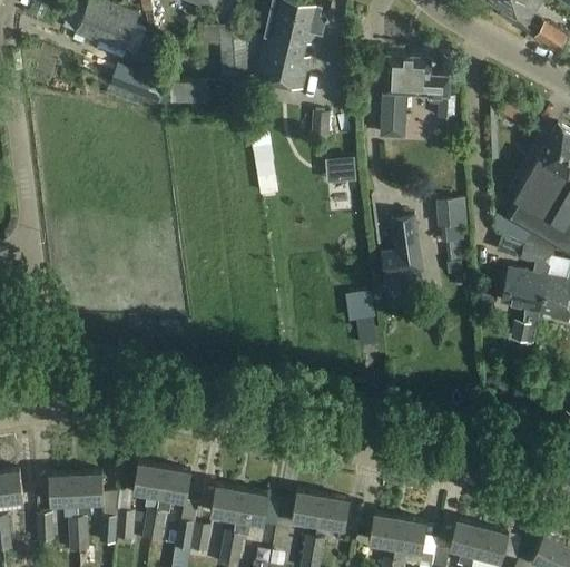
[(72,1),(62,27),(76,32),(72,41),(90,48),(90,47),(94,39),(125,51),(127,45),(135,26),(139,13),(104,0),(88,0),(86,7),(72,1)]
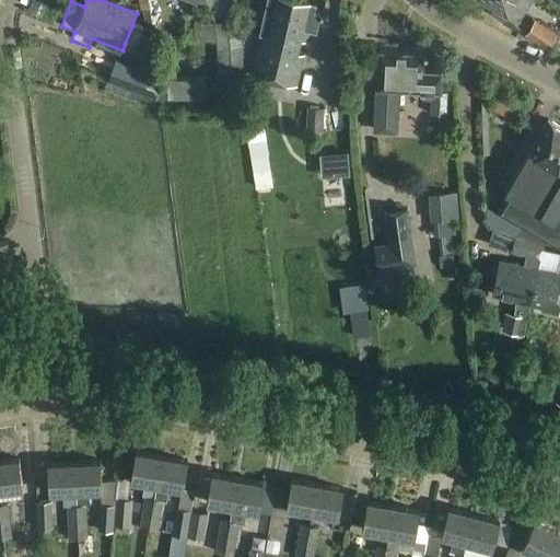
[(178,0),(210,12),(214,0),(178,0)]
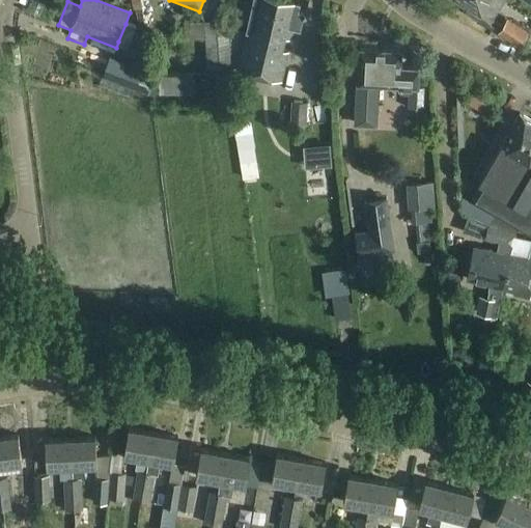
[(299,35),(303,18),(297,16),(298,8),(263,0),(254,0),(236,76),(280,86),(287,56),(281,55),(284,43),(290,44),(292,33),(299,35)]
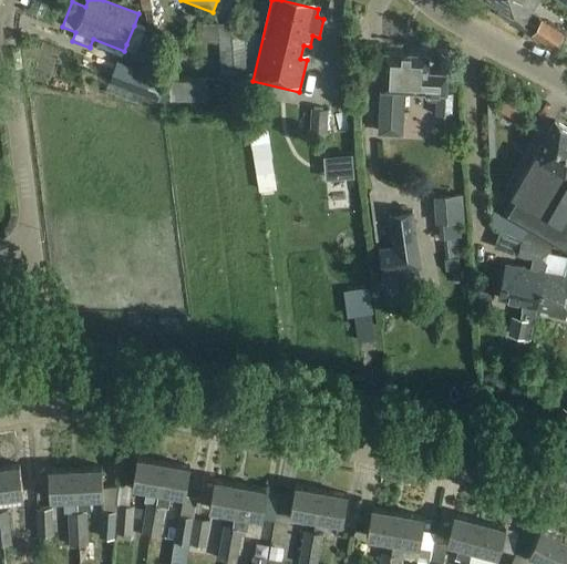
[(481,0),(480,2),(495,11),(493,16),(512,28),(528,0),(481,0)]
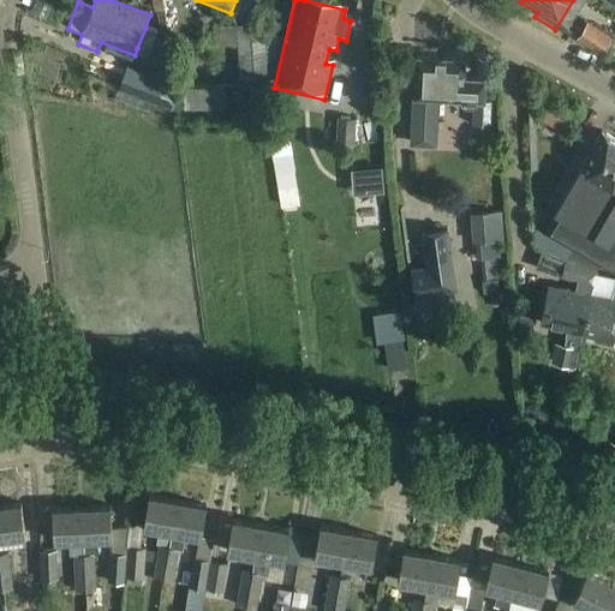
[(214,47),(237,49),(239,81),(240,81),(264,79),(267,79),(264,27),(263,27),(236,28),(236,29),(214,29),(214,47)]
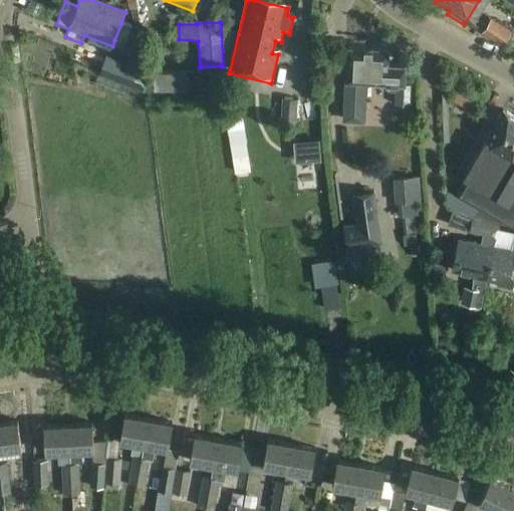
[(503,47),(511,36),(491,22),(483,34),(503,47)]
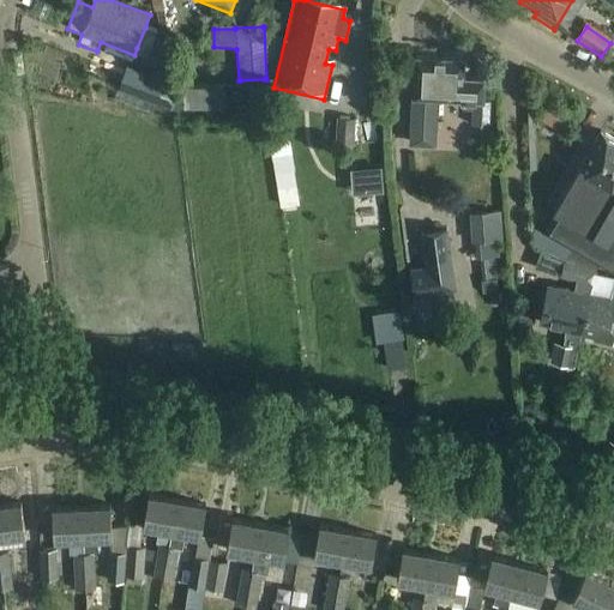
[(414,101),(411,137),(432,138),(434,138),(437,102),(462,103),(465,103),(482,104),(483,83),(463,82),(464,62),(415,60),(414,101)]
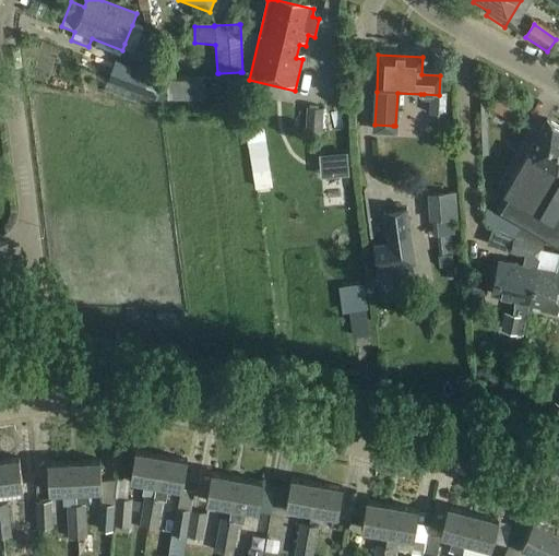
[(150,77),(116,63),(107,84),(141,98),(150,77)]
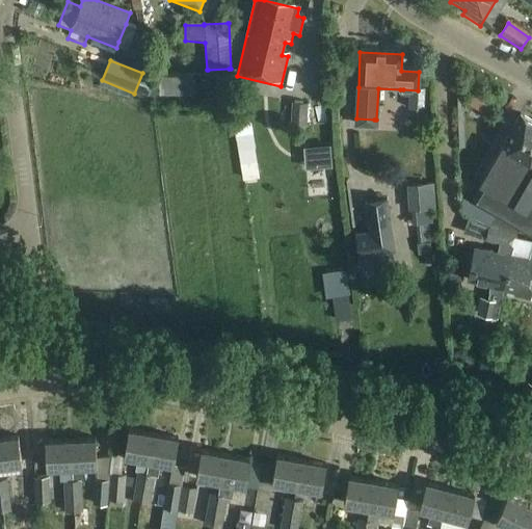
[(253,98),(241,97),(240,106),(251,107),(253,98)]
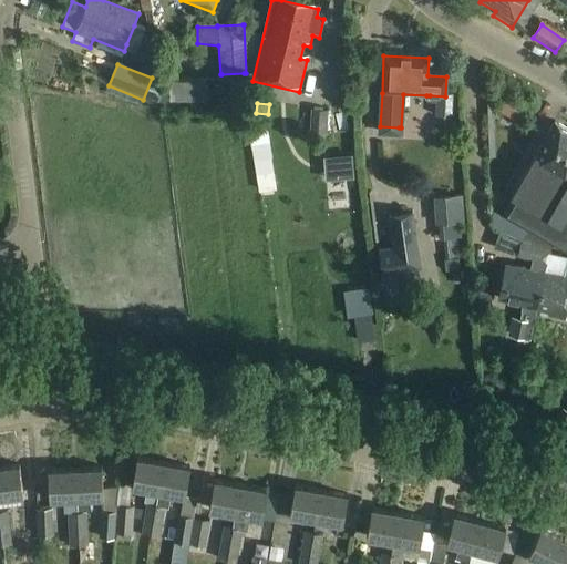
[(311,112),(309,139),(326,140),(327,113),(311,112)]
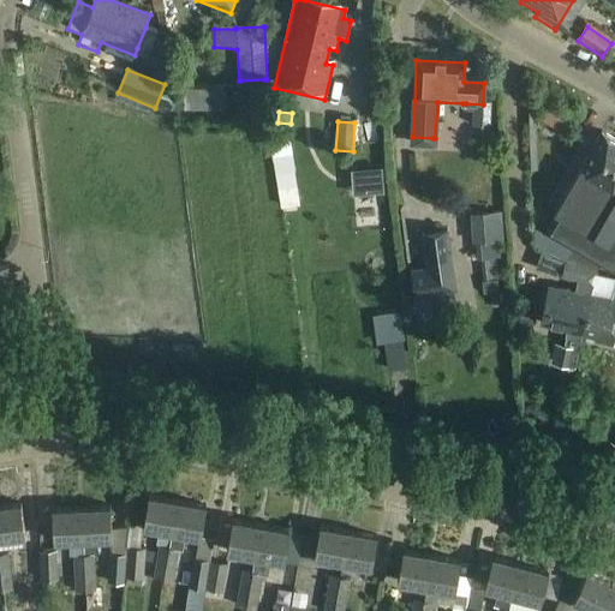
[(614,143),(602,136),(581,171),(614,192),(614,143)]
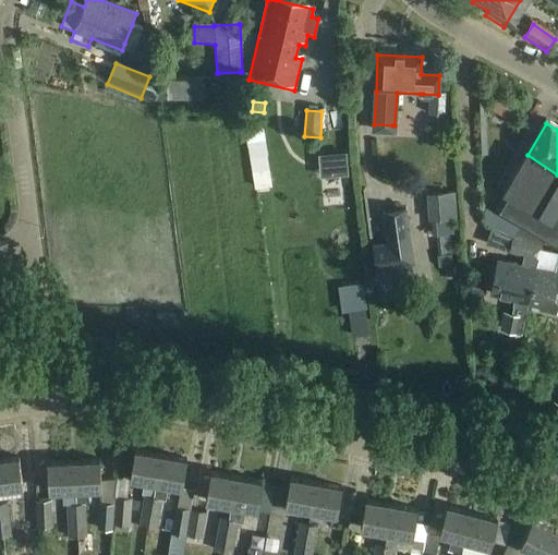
[(319,157),(320,179),(347,177),(346,155),(319,157)]
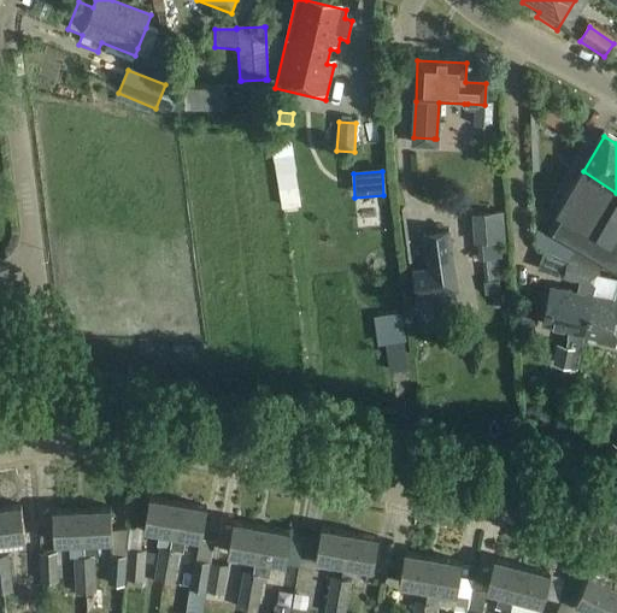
[(560,217),(548,239),(575,254),(568,265),(568,266),(568,267),(597,276),(600,269),(601,270),(616,278),(616,193),(583,171),(558,216),(560,217)]
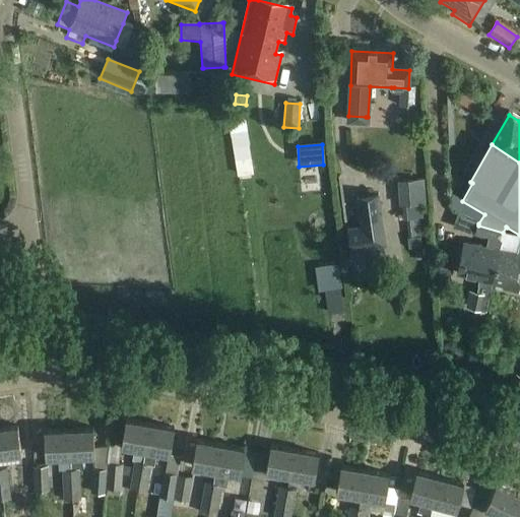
[(425,181),(408,183),(409,207),(426,206),(425,181)]
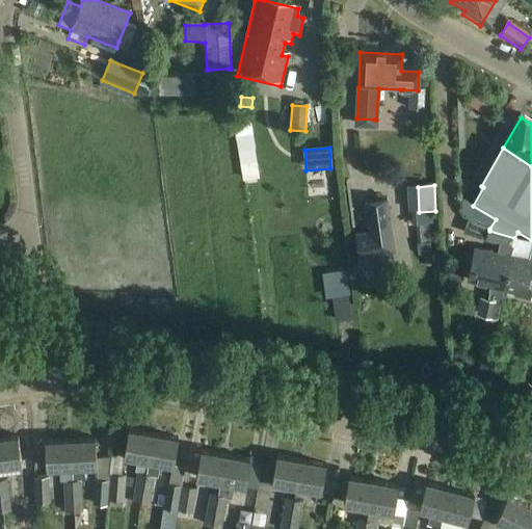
[(365,204),(369,234),(355,236),(358,259),(395,254),(388,201),(365,204)]
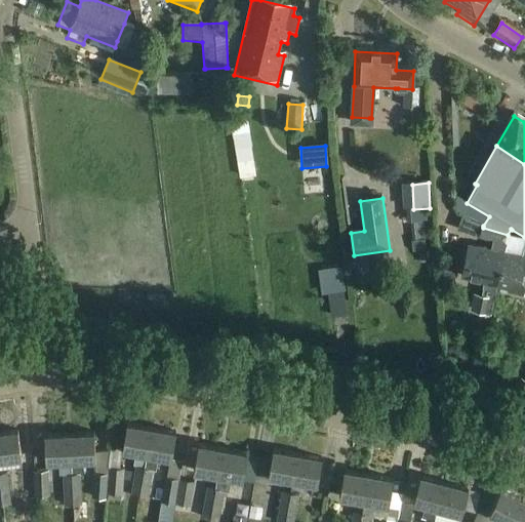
[(416,224),(418,241),(420,240),(427,240),(425,223),(418,224),(416,224)]
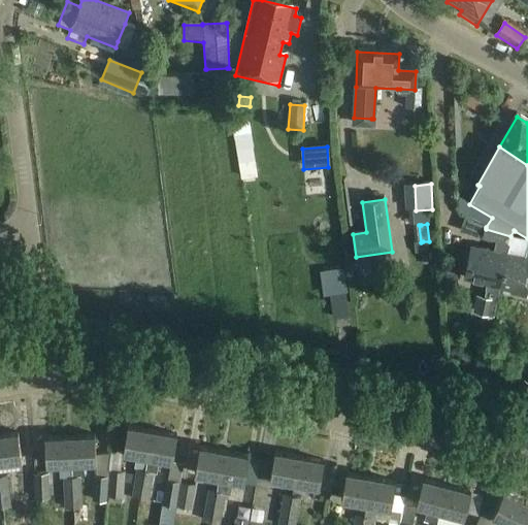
[(470,249),(463,281),(487,286),(486,291),(480,315),(492,318),(498,294),(507,251),(510,236),(486,229),(482,240),(496,244),(493,254),(470,249)]
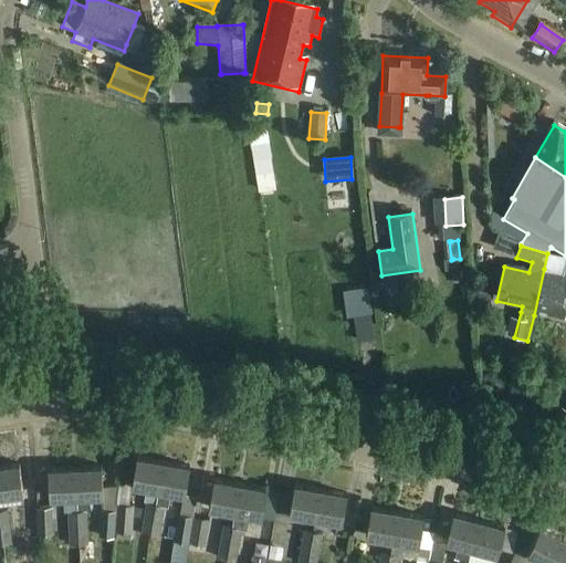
[(544,269),(534,315),(565,322),(565,315),(565,273),(545,269),(544,269)]
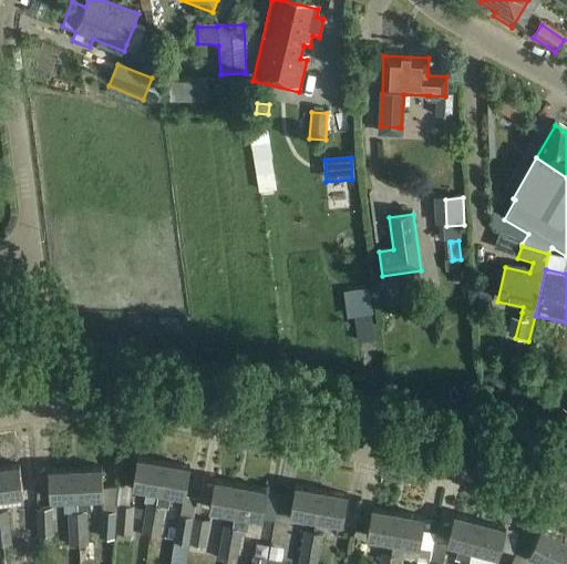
[(563,432),(564,431),(566,427),(566,414),(560,409),(550,420),(563,432)]
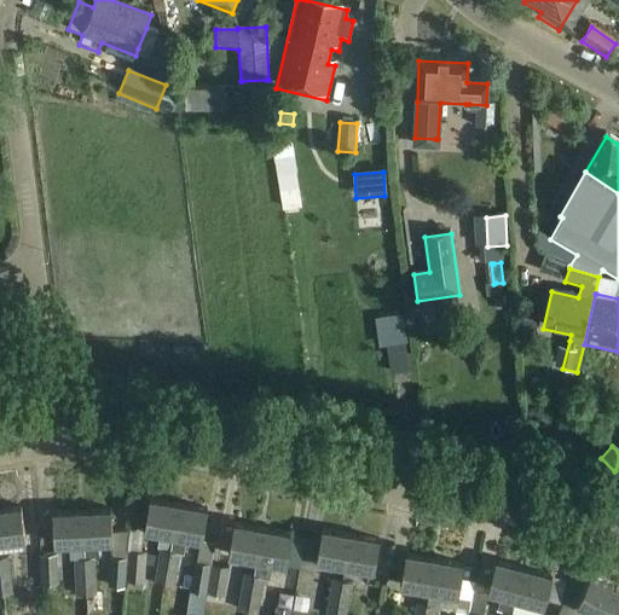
[(151,504),(146,534),(160,537),(160,538),(157,551),(161,552),(155,586),(163,589),(169,553),(172,540),(178,508),(151,504)]
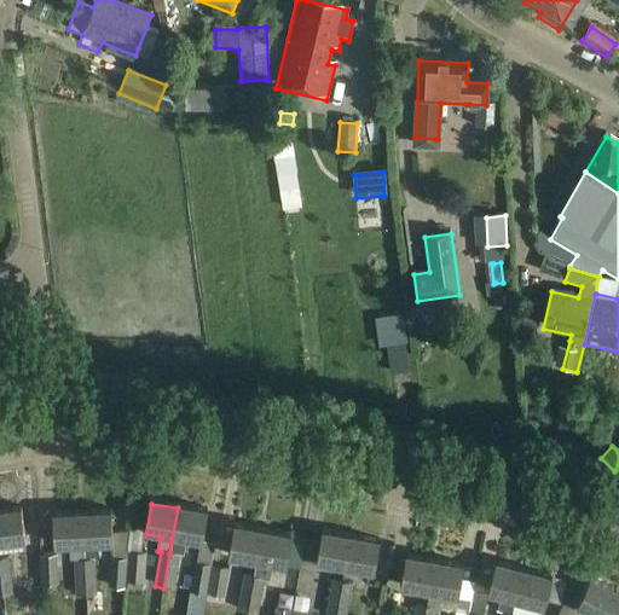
[(169,553),(163,589),(167,589),(173,591),(179,555),(183,556),(185,543),(203,546),(209,514),(180,509),(178,508),(172,540),(169,553)]
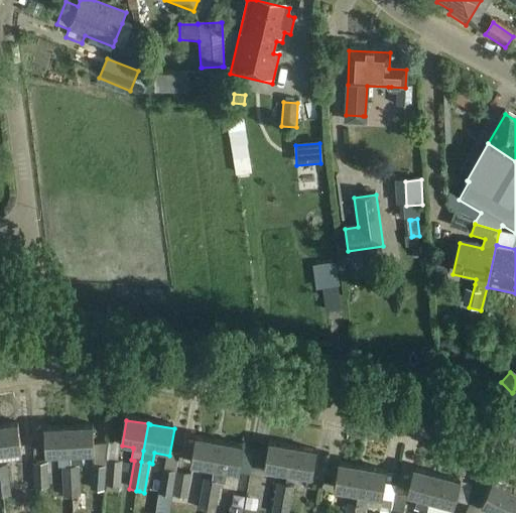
[(18,426),(0,428),(0,456),(22,453),(18,426)]
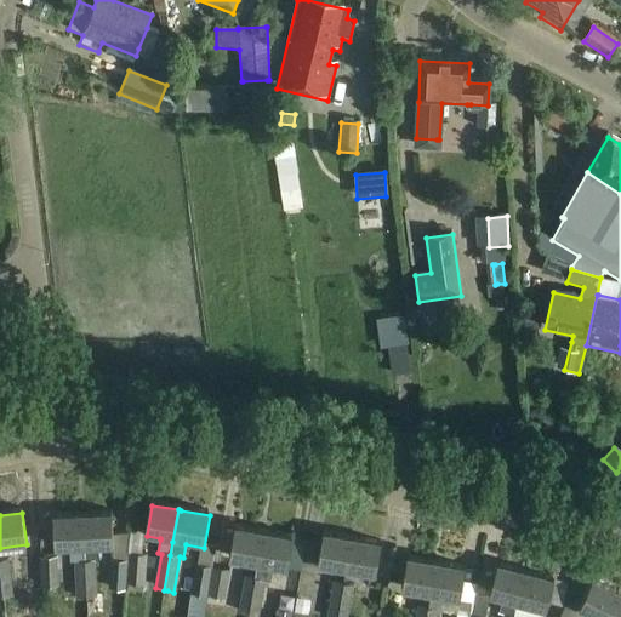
[(84,516),(81,516),(84,549),(85,564),(86,600),(97,599),(95,563),(98,563),(97,548),(114,548),(113,515),(84,516)]
